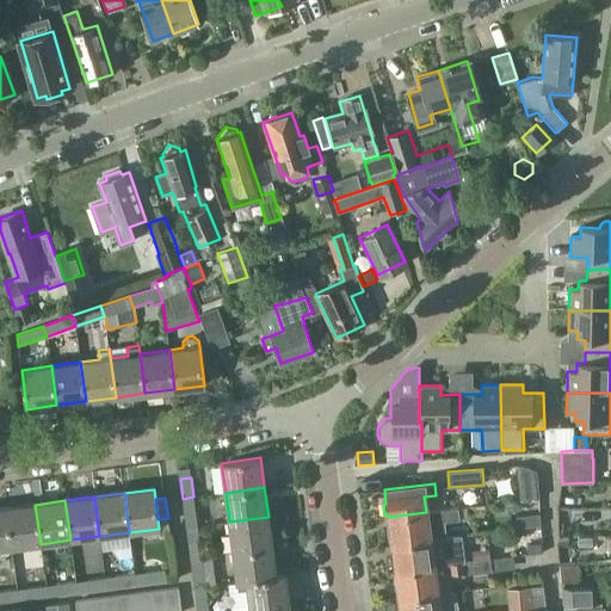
[(41,544),(35,505),(6,508),(11,548),(41,544)]
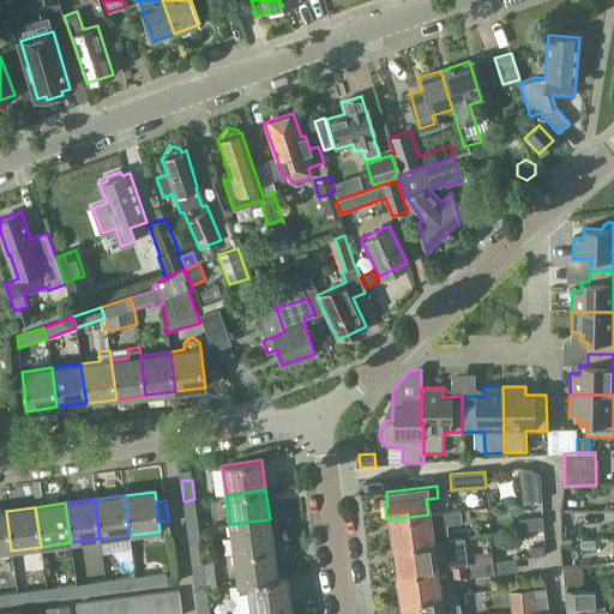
[(187,530),(199,529),(196,509),(185,511),(187,530)]
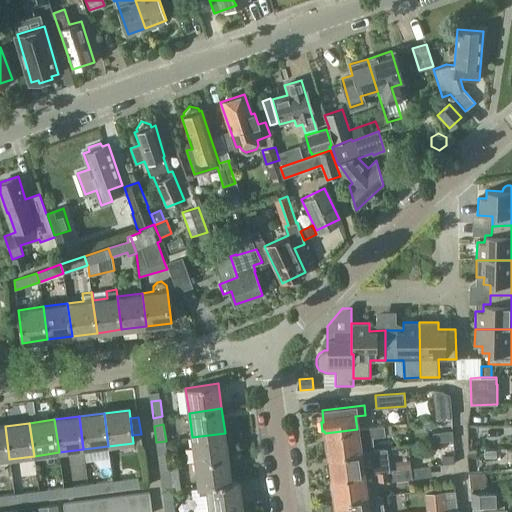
[(374,449),(372,436),(385,434),(384,425),(357,429),(325,433),(325,434),(326,434),(327,444),(325,446),(326,452),(329,454),(329,456),(360,452),(374,449)]
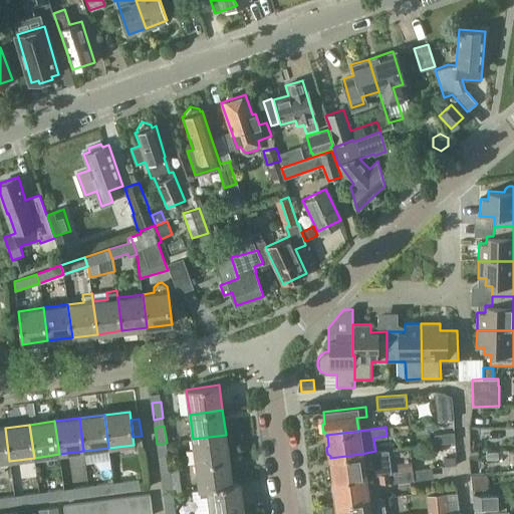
[(5,428),(0,428),(0,462),(9,461),(5,428)]
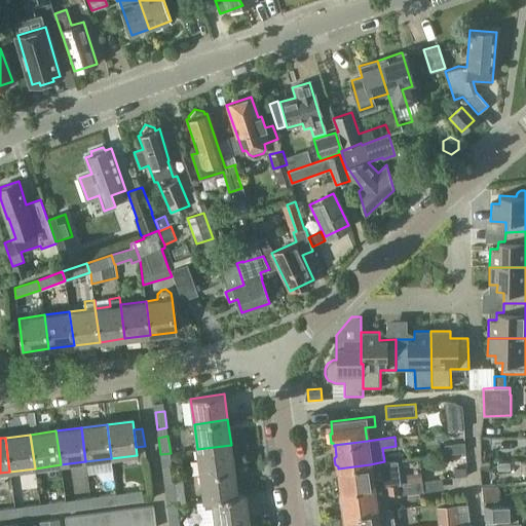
[(465,452),(464,443),(445,445),(446,454),(463,452),(465,452)]
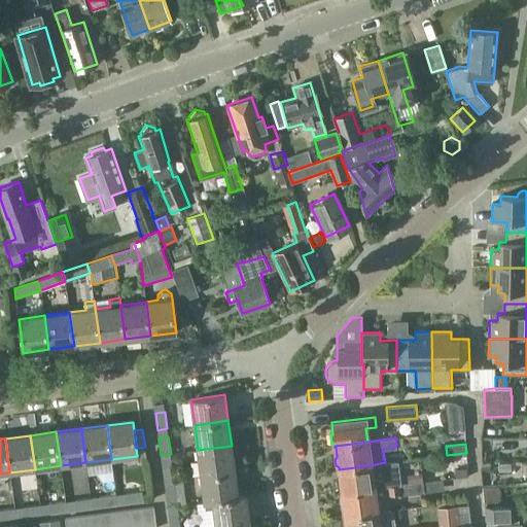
[(198,450),(201,475),(235,470),(232,446),(198,450)]
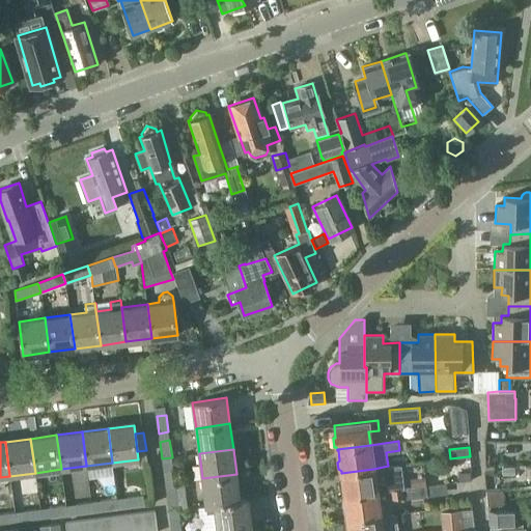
[(175,482),(173,466),(163,467),(166,483),(175,482)]
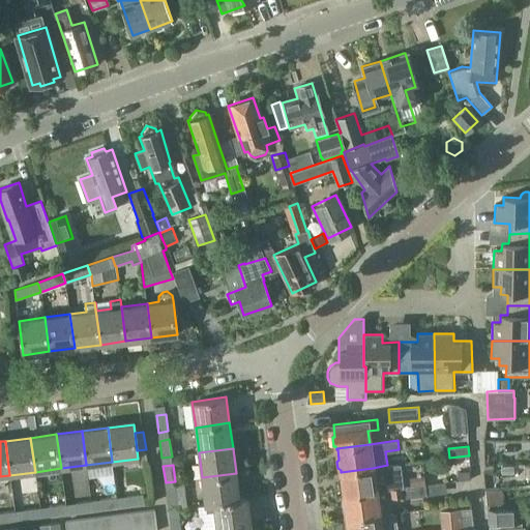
[(389,490),(403,488),(400,467),(387,469),(387,465),(373,468),(341,472),(342,483),(340,484),(341,492),(344,493),(344,495),(376,491),(389,490)]
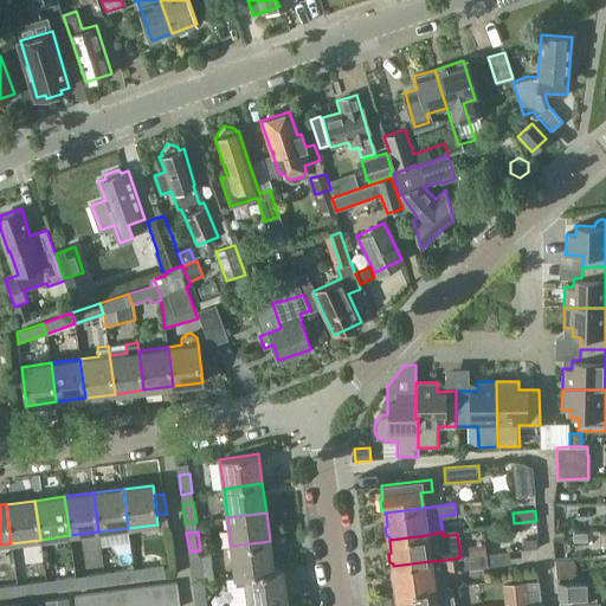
[(554,532),(554,542),(565,542),(565,532),(554,532)]
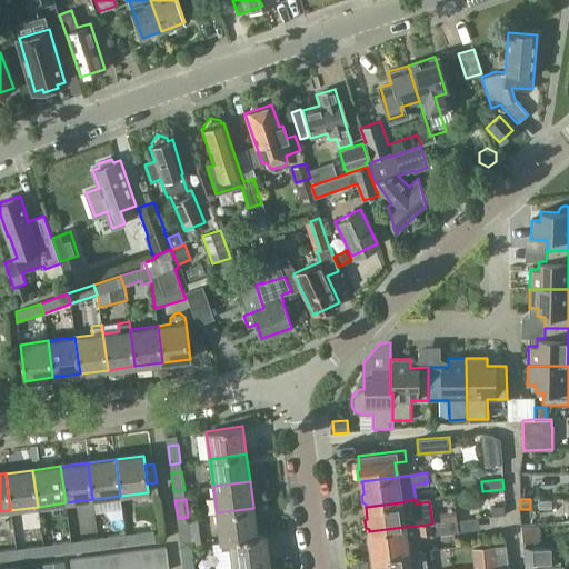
[(492,516),(505,515),(503,505),(491,506),(492,516)]
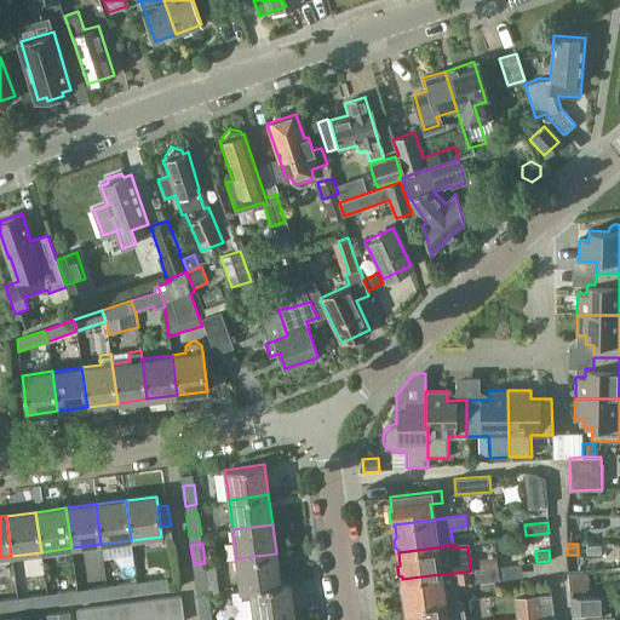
[(241,590),(250,589),(280,585),(280,584),(276,554),(236,558),(241,590)]
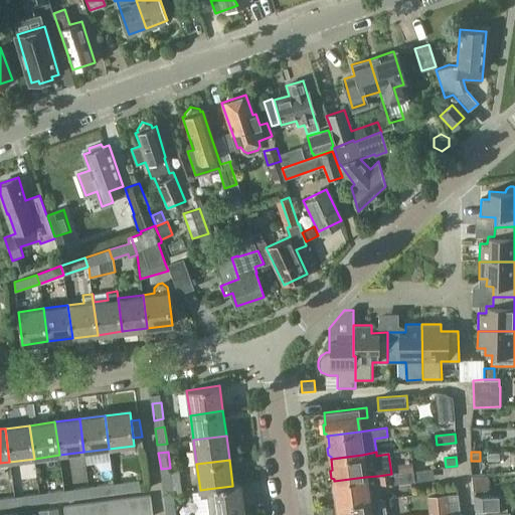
[(162,479),(164,495),(182,493),(179,468),(170,469),(171,478),(162,479)]
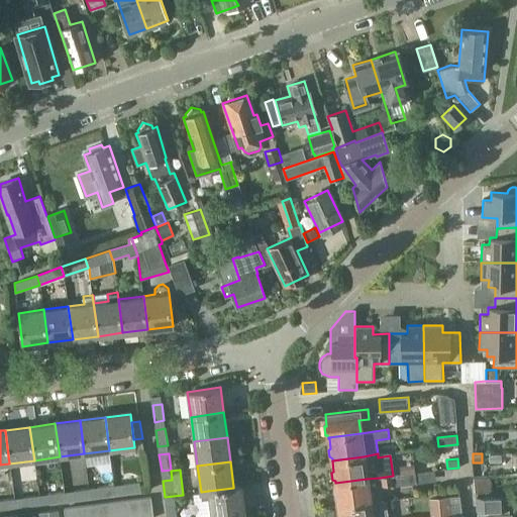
[(414,473),(393,476),(380,478),(381,486),(394,484),(394,486),(415,484),(414,473)]
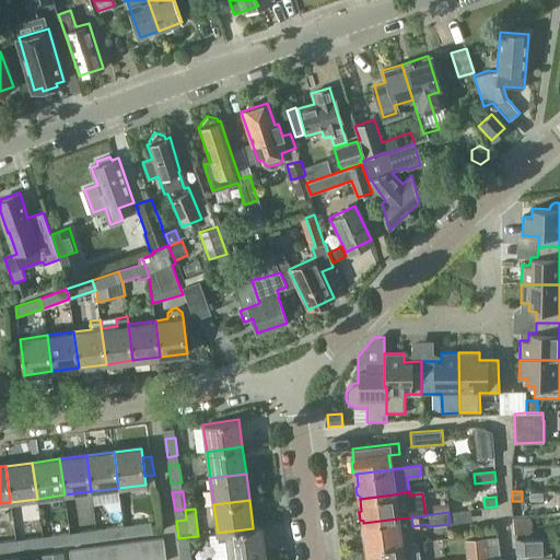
[(363,523),(363,526),(361,528),(362,535),(364,536),(366,548),(400,544),(397,518),(363,523)]
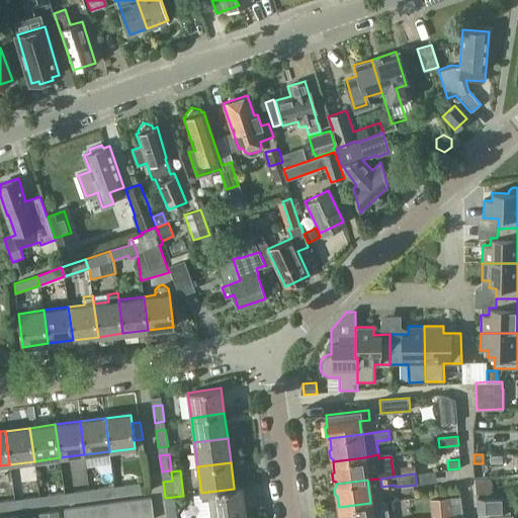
[(122,484),(123,494),(142,492),(140,482),(122,484)]
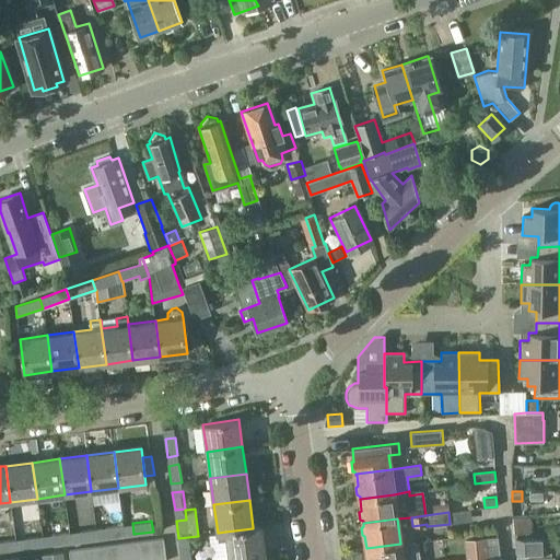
[(107,538),(125,536),(124,525),(105,527),(107,538)]
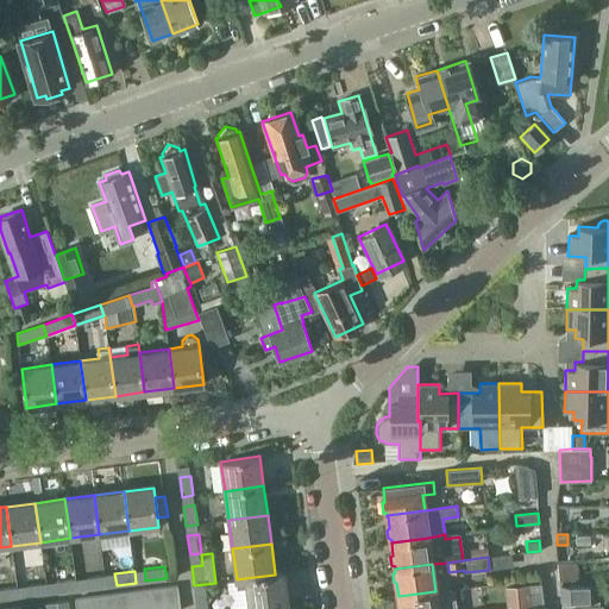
[(250,608),(289,603),(284,572),(275,573),(275,575),(245,578),(237,579),(238,589),(246,588),(250,608)]
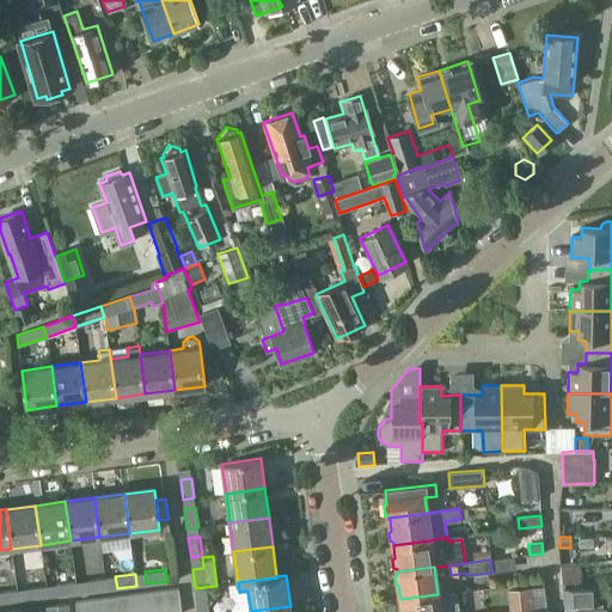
[(106,589),(105,577),(86,580),(87,592),(106,589)]
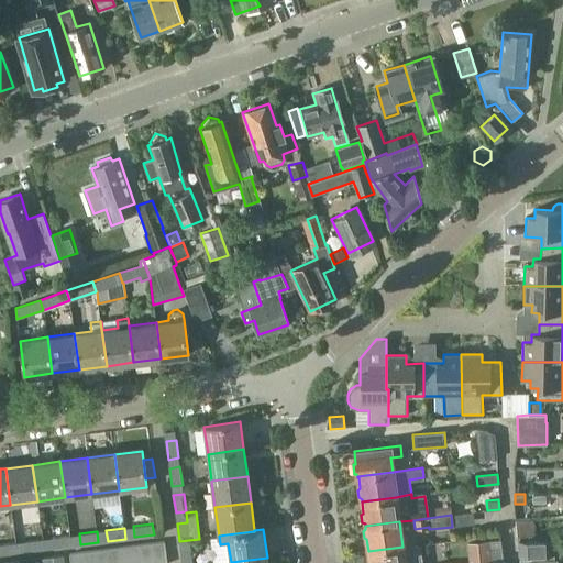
[(53,549),(70,545),(69,534),(52,537),(53,549)]
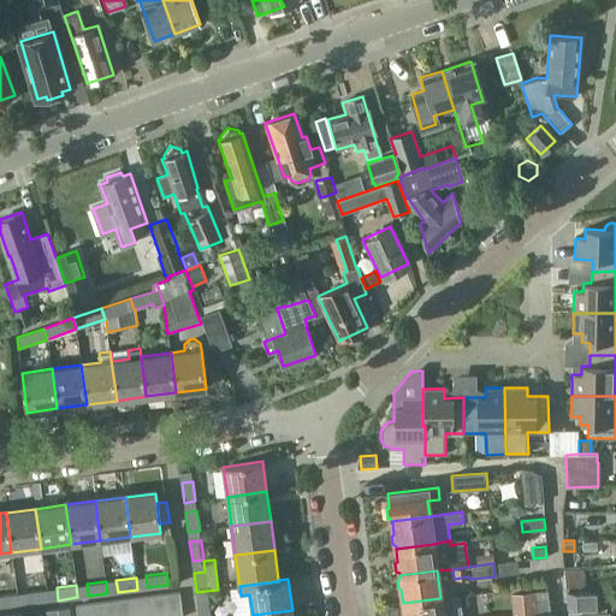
[(28,604),(48,602),(46,588),(27,592),(28,604)]
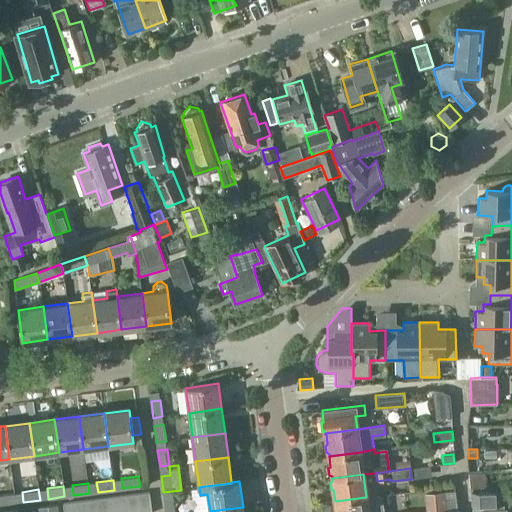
[(431,511),(458,509),(455,490),(425,493),(426,500),(426,511),(431,511)]
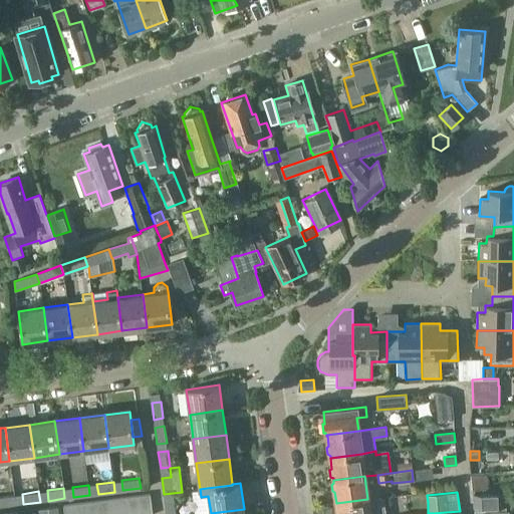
[(473,494),(474,507),(506,506),(506,492),(482,493),(473,494)]
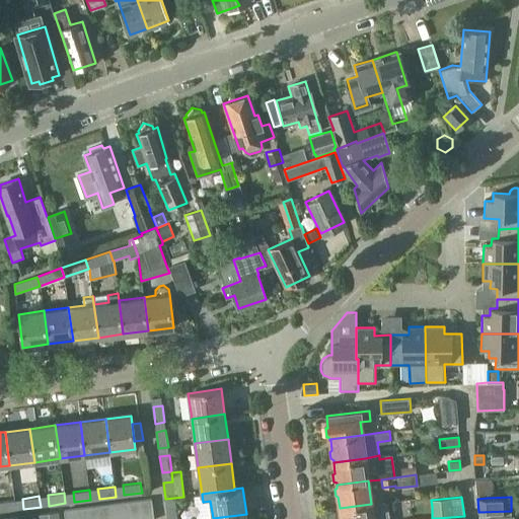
[(0,512),(15,510),(14,500),(0,501),(0,512)]
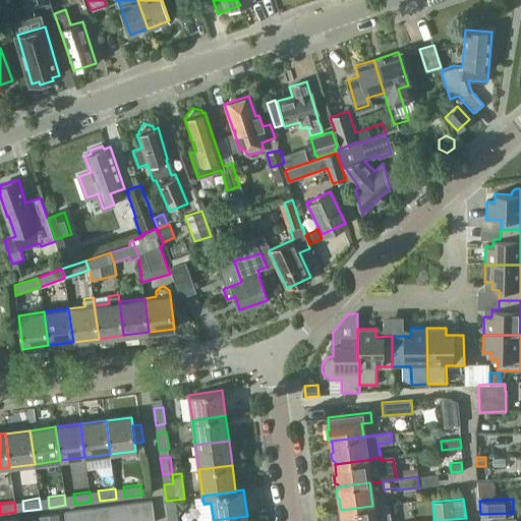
[(153,520),(151,502),(139,503),(141,520),(153,520)]
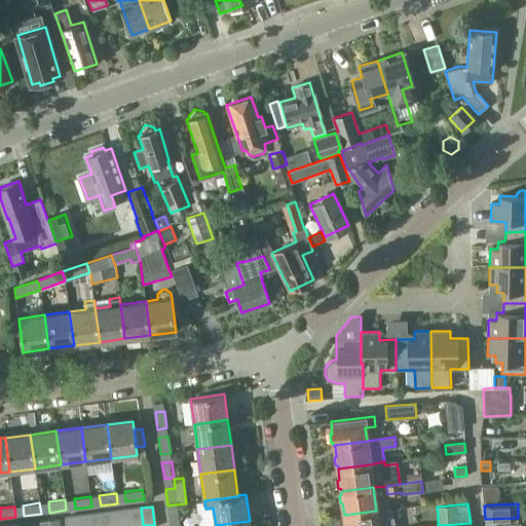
[(143,525),(141,508),(130,510),(132,525),(143,525)]
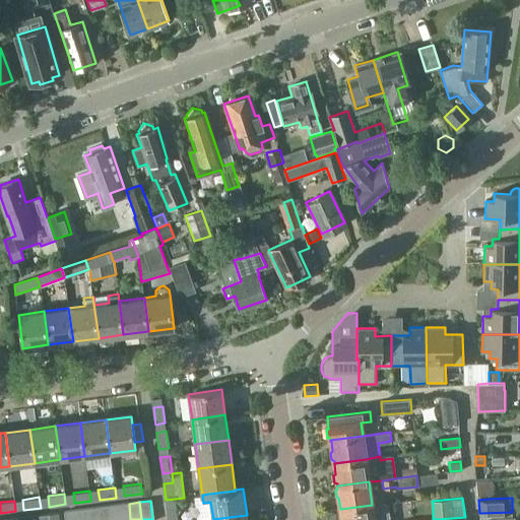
[(340,509),(340,511),(338,513),(339,519),(390,519),(388,503),(372,505),(340,509)]
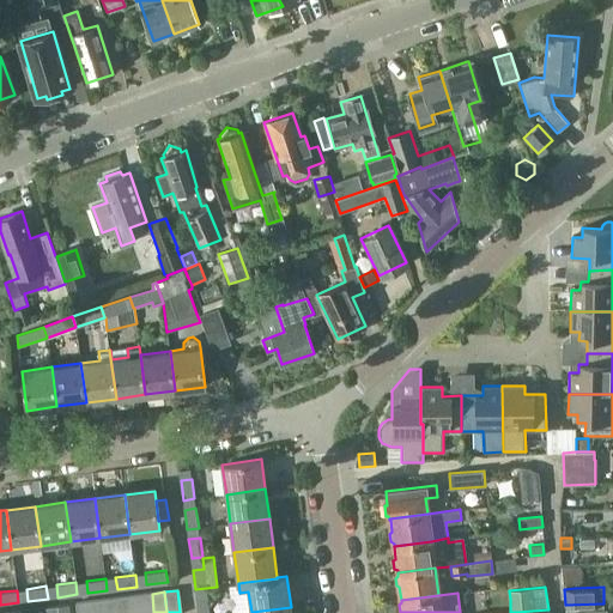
[(153,612),(152,594),(139,595),(141,612),(153,612)]
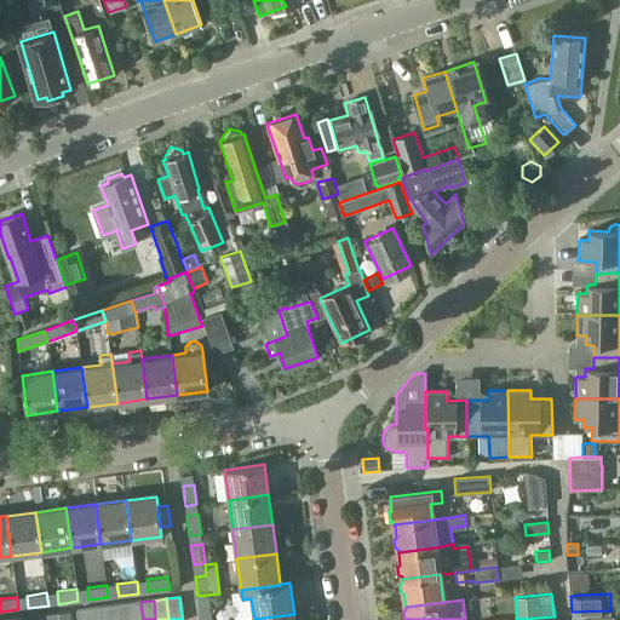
[(143,619),(141,602),(127,604),(130,619),(143,619)]
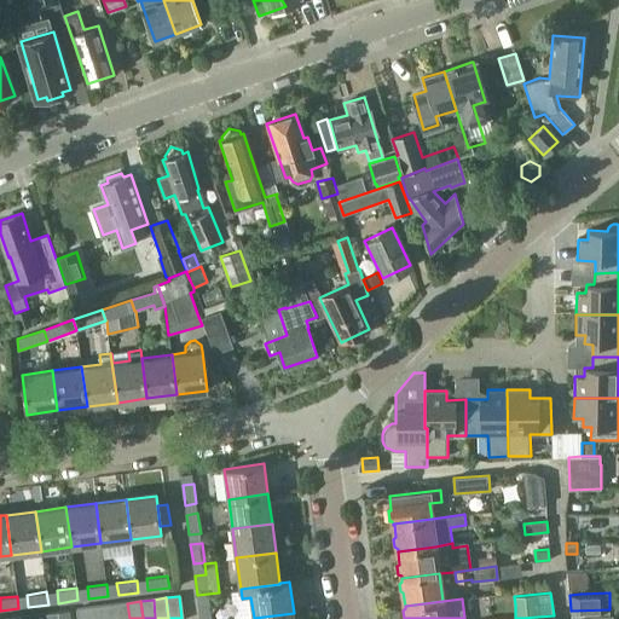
[(129,618),(127,603),(115,605),(116,618),(129,618)]
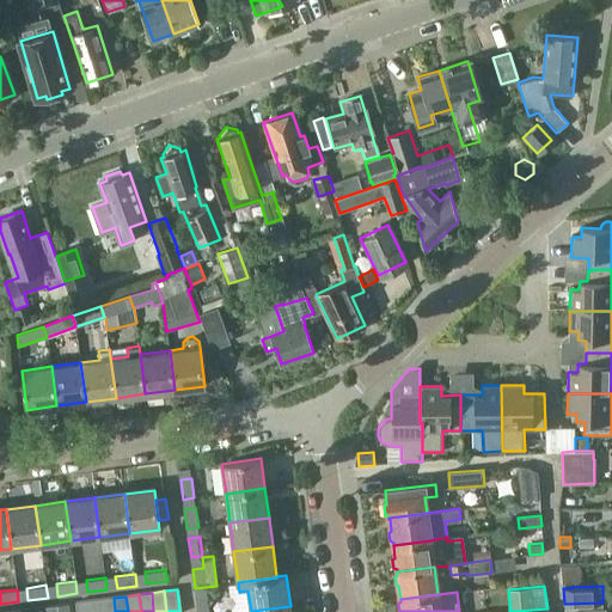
[(115,611),(114,598),(101,600),(102,611),(115,611)]
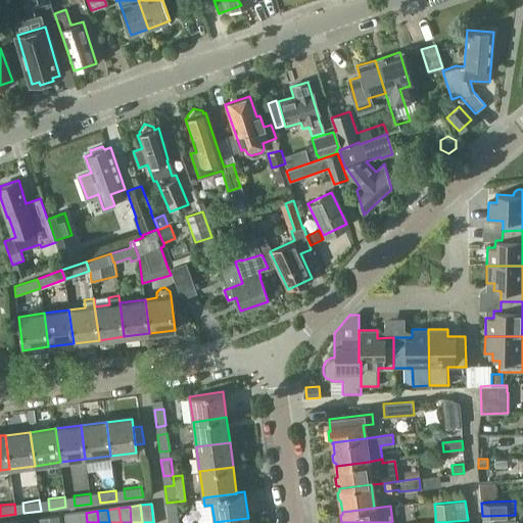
[(179,522),(178,511),(168,512),(169,522),(179,522)]
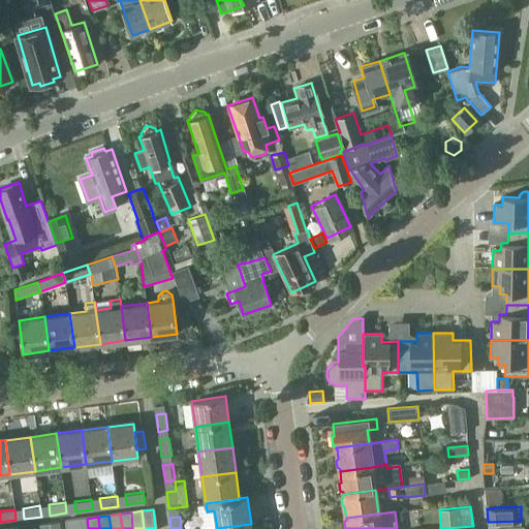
[(88,528),(87,519),(75,520),(76,528),(88,528)]
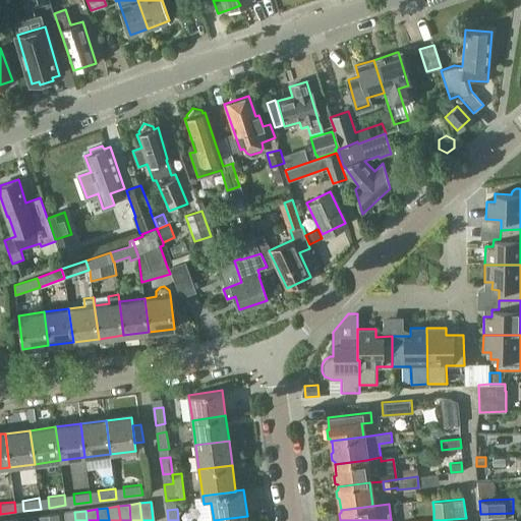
[(75,520),(74,512),(64,514),(64,520),(75,520)]
